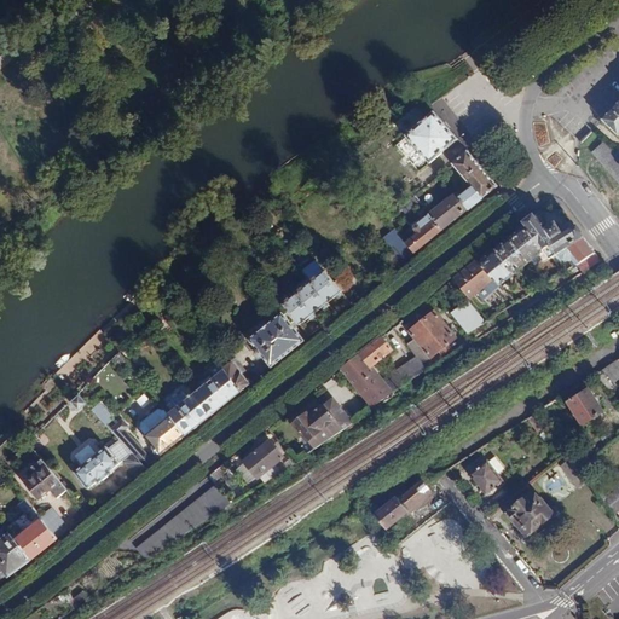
[(618,103),(602,121),(618,137),(618,136),(618,103)]
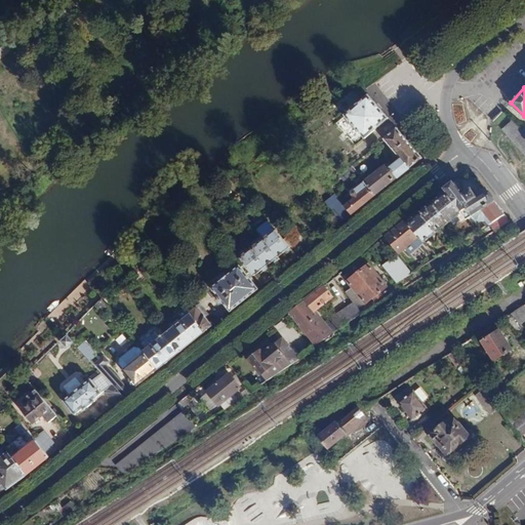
[(387,118),(367,95),(344,116),(364,139),(388,119),(387,118)]
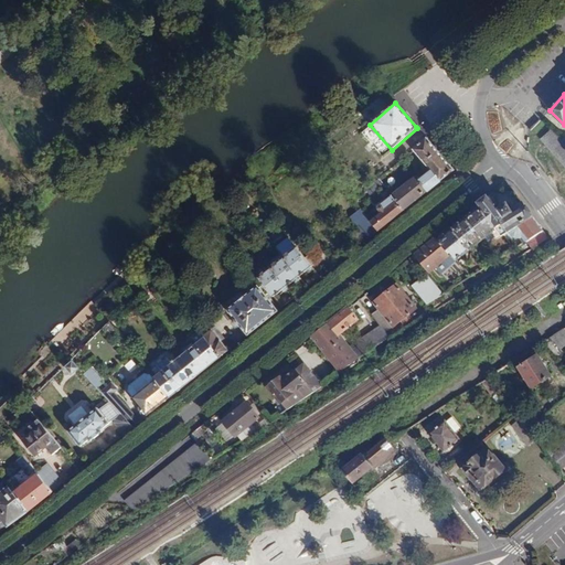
[(564,144),(553,129),(541,140),(564,169),(564,144)]
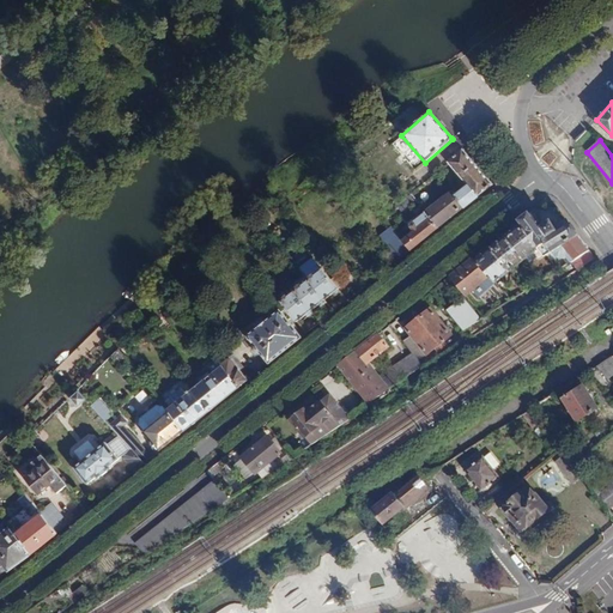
[(492,184),(462,150),(448,163),(466,184),(453,194),(465,208),(492,184)]
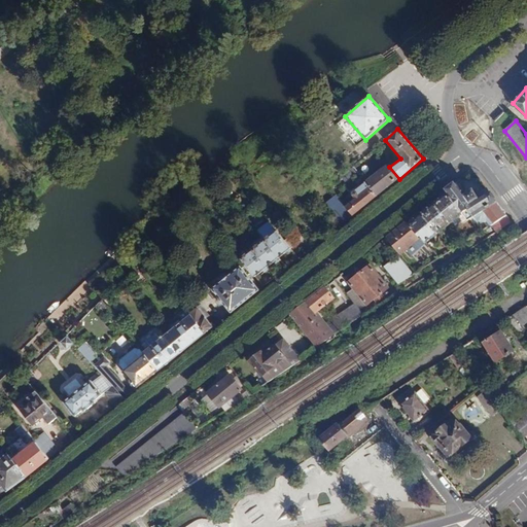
[(377,197),(399,179),(389,167),(386,164),(364,181),(365,182),(377,197)]
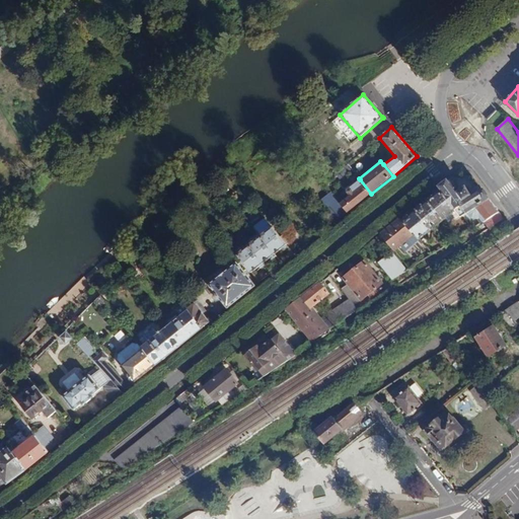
[(347,213),(371,194),(360,179),(350,189),(348,187),(345,189),(347,191),(347,192),(347,193),(349,196),(340,204),(347,213)]
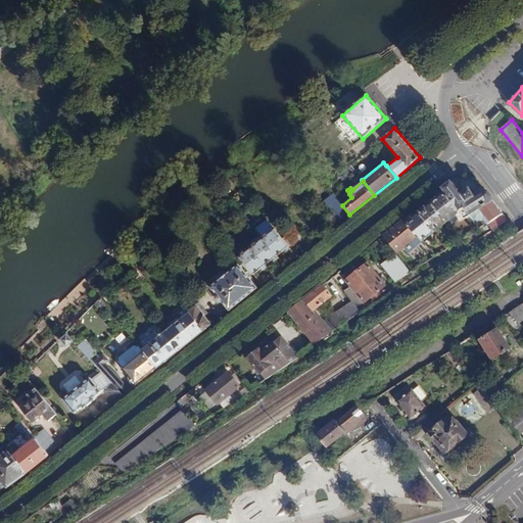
[(444,189),(442,190),(460,212),(465,220),(471,216),(493,201),(484,189),(475,196),(473,192),(470,188),(463,192),(454,181),(444,189)]
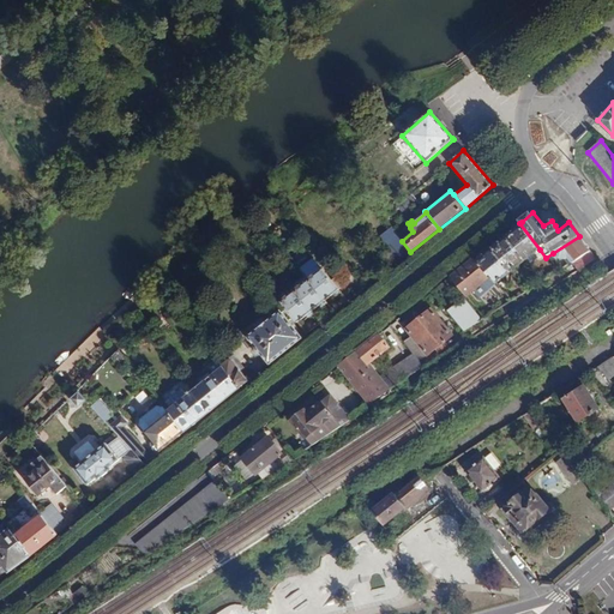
[(519,223),(506,234),(525,260),(540,250),(519,223)]
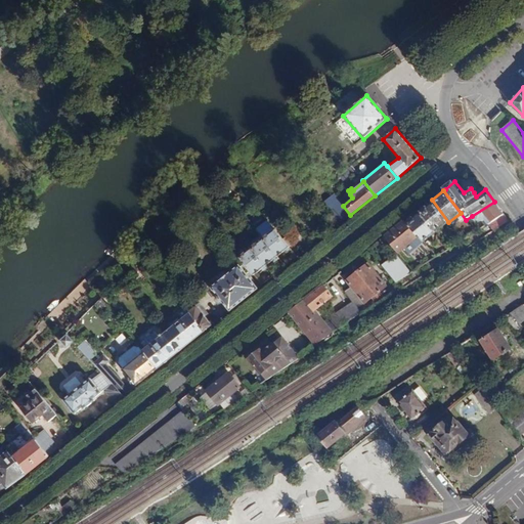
[(329,232),(350,215),(343,206),(334,195),(323,205),(334,218),(330,222),(332,224),(325,229),(329,232)]
